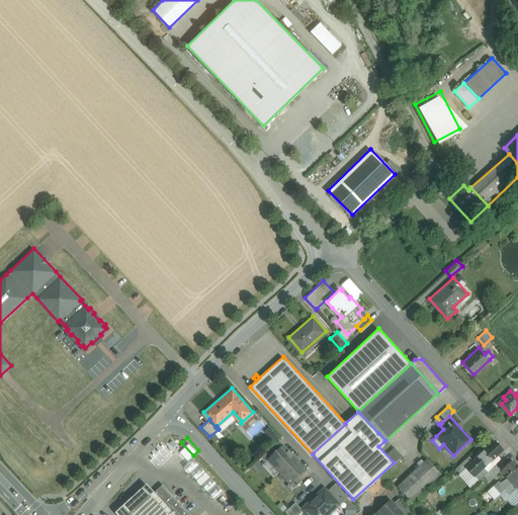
[(495,439),(483,450),(491,459),(492,459),(503,448),(495,439)]
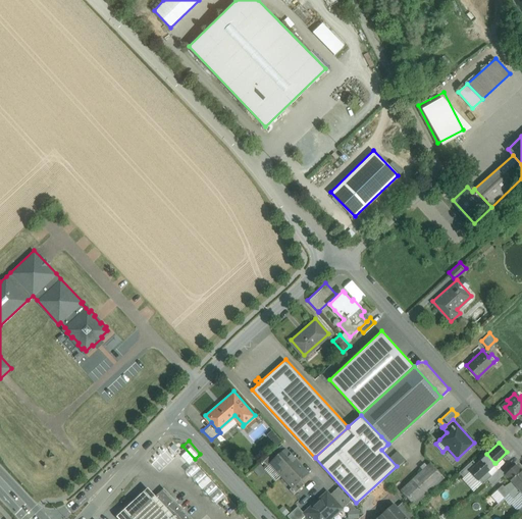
[(277,454),(270,461),(270,462),(281,473),(297,459),(285,448),(277,454)]
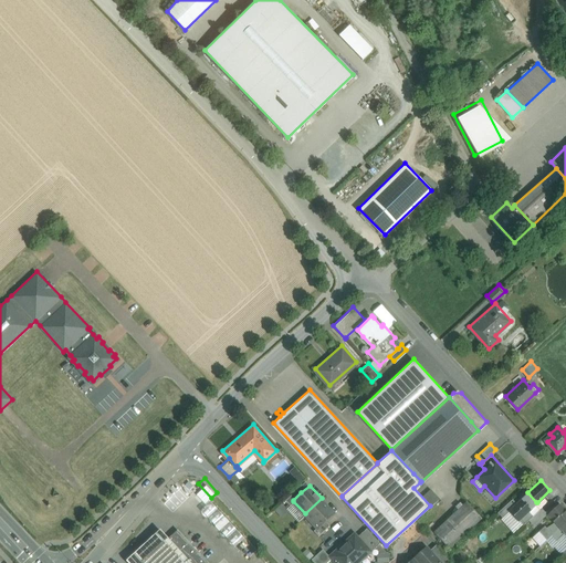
[(430,487),(421,496),(430,506),(439,497),(430,487)]
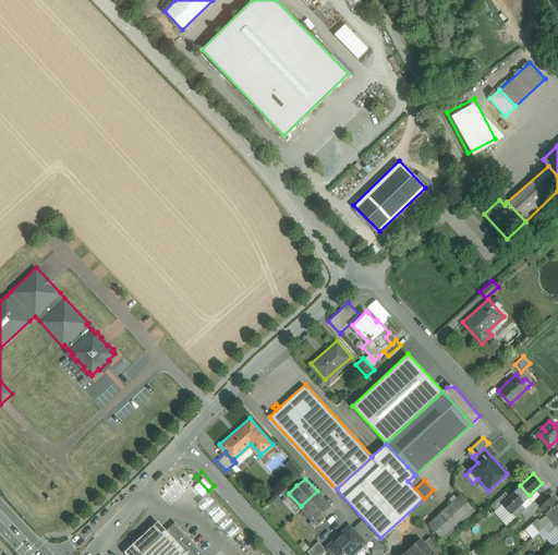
[(292,481),(281,492),(287,496),(289,494),(289,493),(296,485),(292,481)]
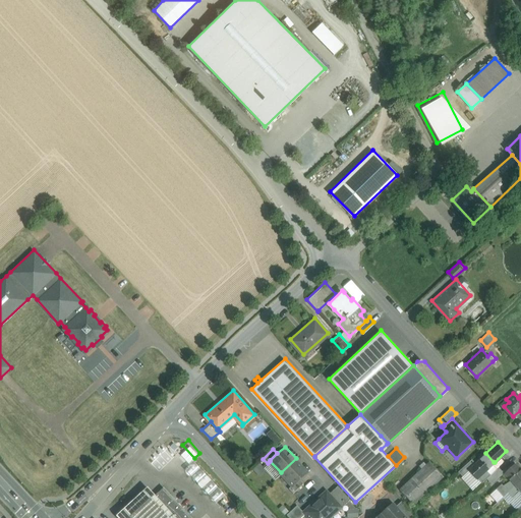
[(494,462),(485,453),(480,458),(488,466),(494,462)]
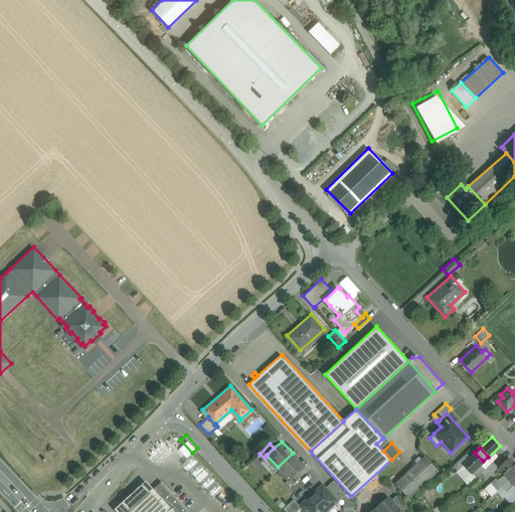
[(466,452),(453,465),(457,469),(463,464),(470,457),(466,452)]
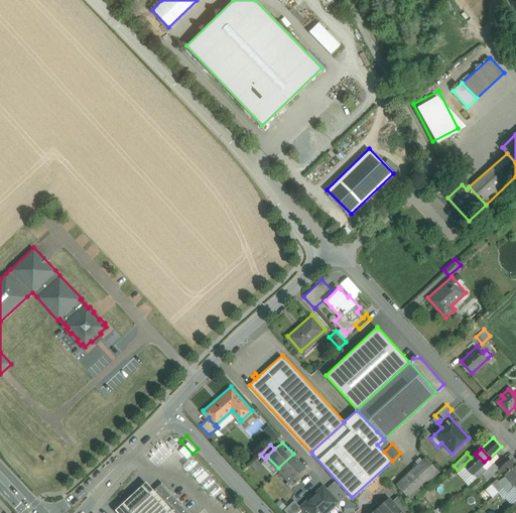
[(293,454),(278,468),(288,479),(289,480),(296,473),(304,466),(293,454)]
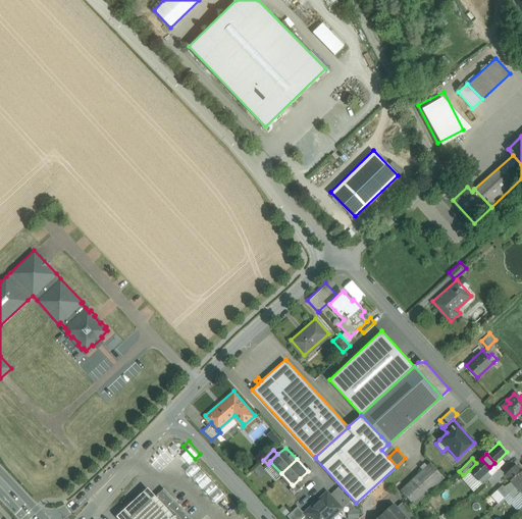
[(476,463),(469,470),(477,479),(478,478),(487,470),(489,468),(489,467),(481,459),(476,463)]
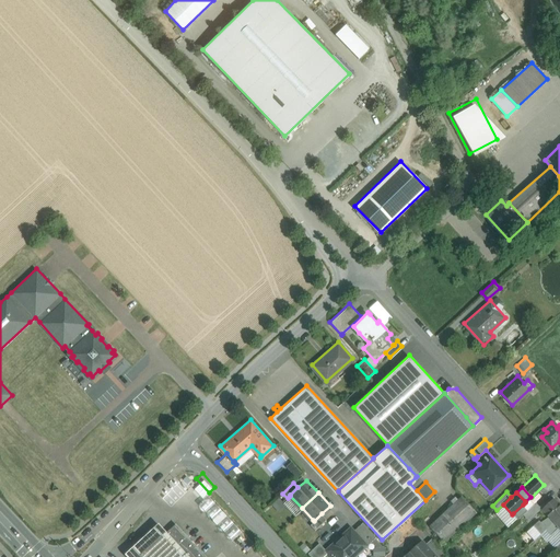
[(208,494),(198,502),(206,510),(214,502),(208,494)]
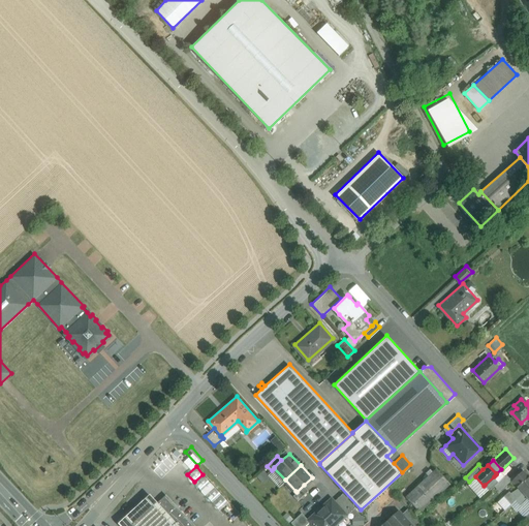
[(449,483),(436,467),(405,495),(419,511),(449,483)]
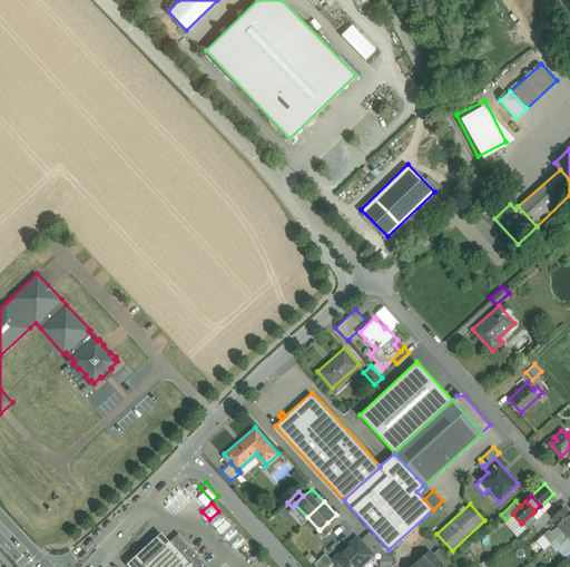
[(569,511),(563,505),(558,510),(556,508),(550,514),(552,516),(551,517),(558,524),(562,529),(563,530),(569,522),(569,511)]
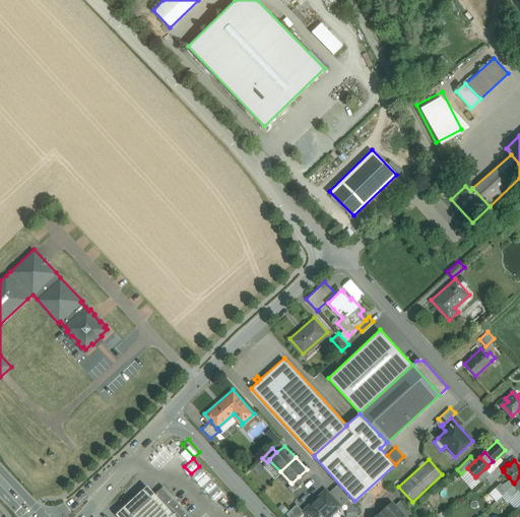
[(199,466),(191,473),(198,480),(206,473),(199,466)]
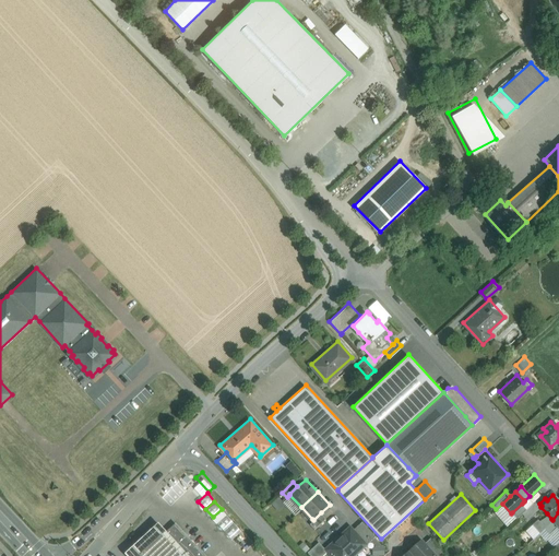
[(526,508),(522,511),(526,517),(537,507),(533,503),(526,508)]
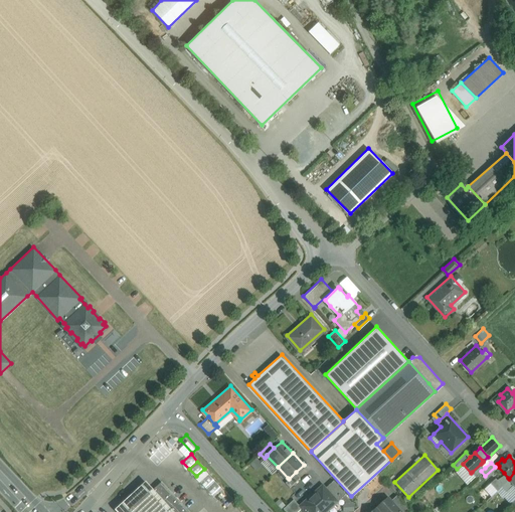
[(481,464),(472,472),(476,476),(481,471),(485,468),(481,464)]
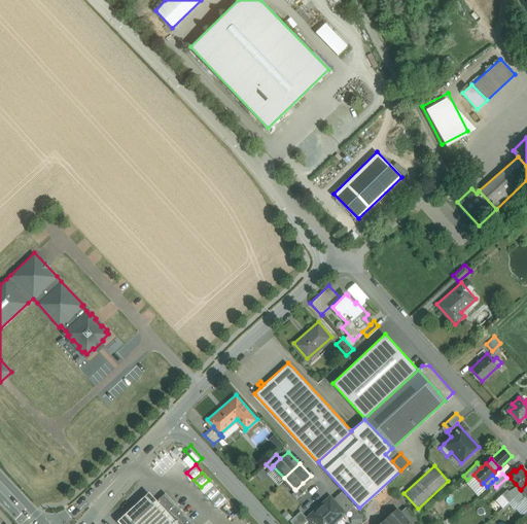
[(209,480),(201,488),(204,491),(213,483),(209,480)]
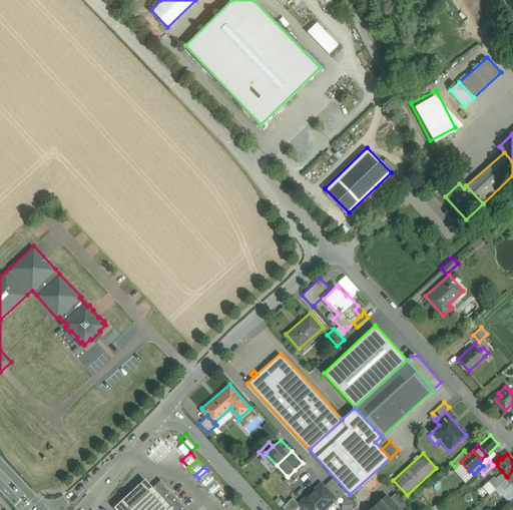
[(295,470),(288,477),(287,476),(285,479),(289,484),(299,474),(295,470)]
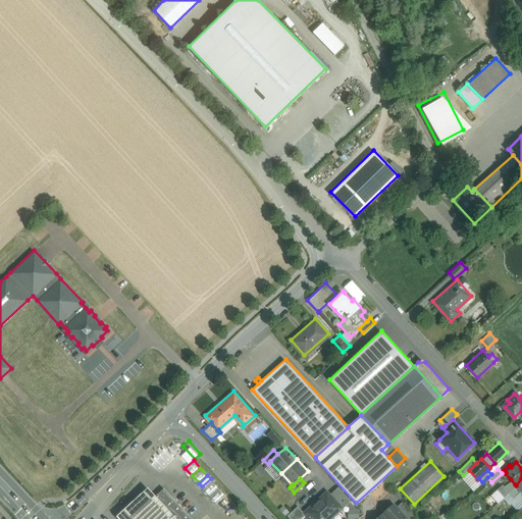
[(217,486),(211,479),(203,486),(209,495),(217,486)]
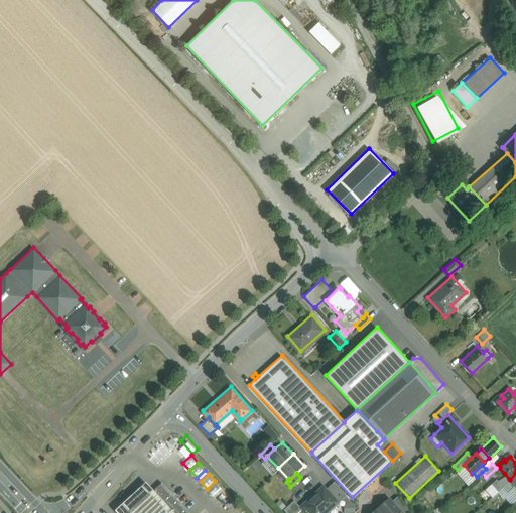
[(503,486),(509,479),(505,474),(498,479),(496,477),(491,482),(498,489),(498,490),(499,489),(503,486)]
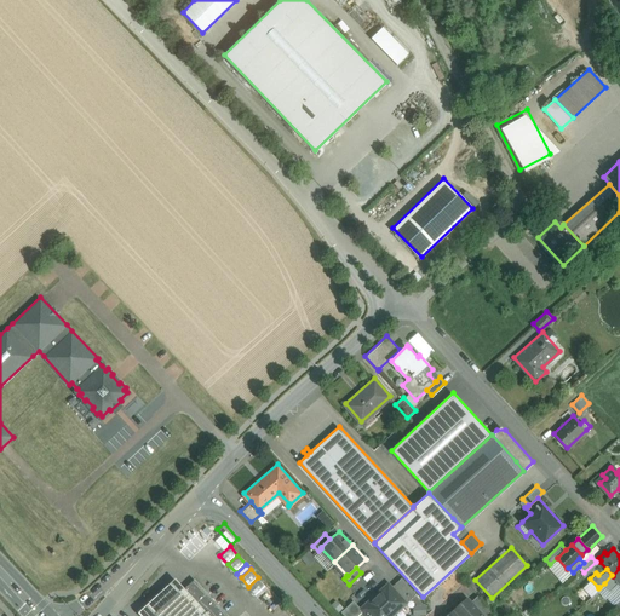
[(612,575),(604,583),(609,589),(618,582),(613,576),(612,575)]
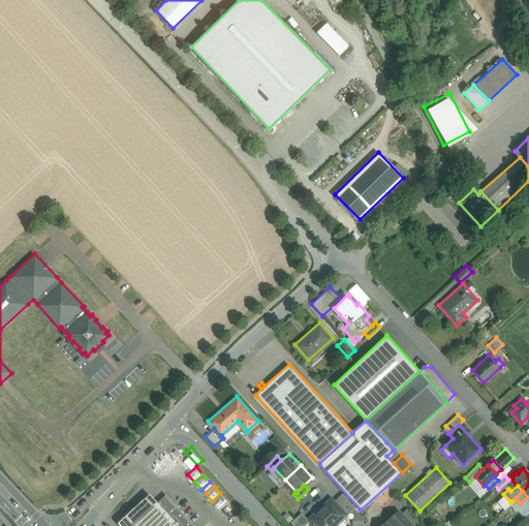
[(355,505),(343,492),(334,499),(346,514),(355,505)]
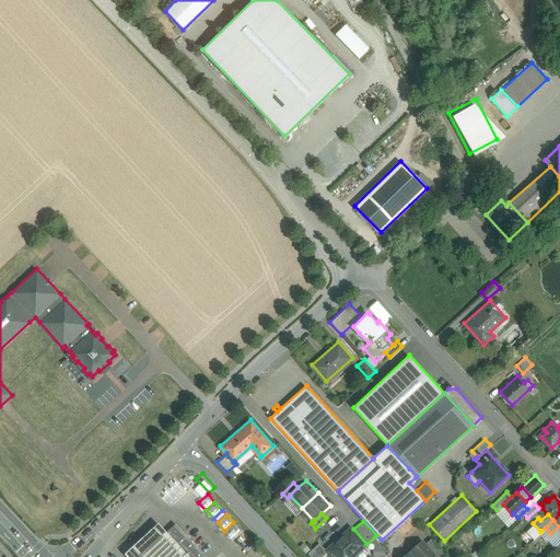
[(207,556),(175,522),(164,533),(185,556),(207,556)]
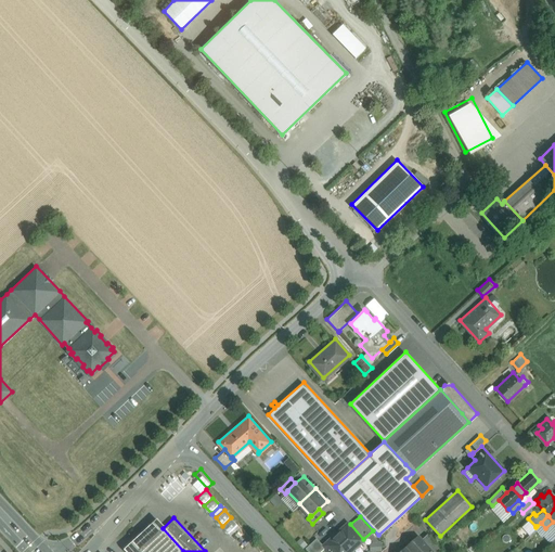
[(231,517),(222,526),(230,534),(239,525),(231,517)]
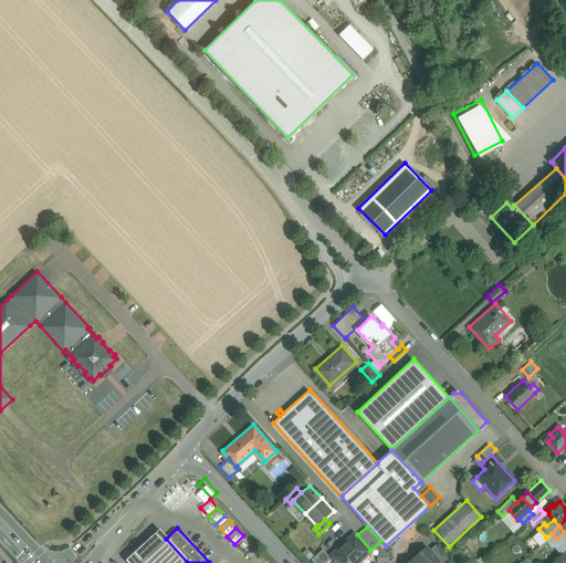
[(546,537),(538,529),(532,534),(540,543),(546,537)]
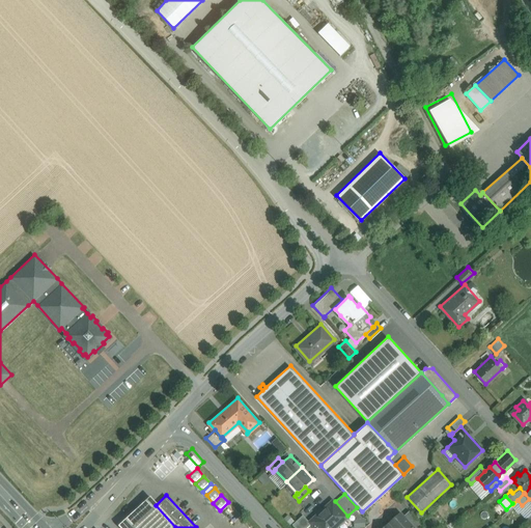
[(175,527),(156,505),(148,497),(118,524),(121,527),(175,527)]
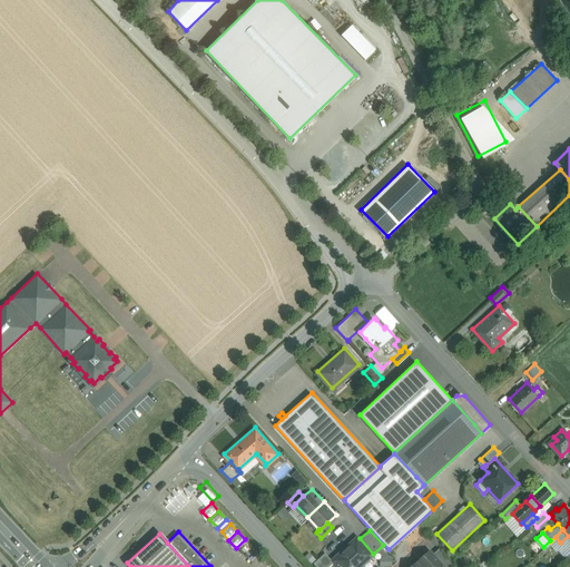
[(356,535),(332,558),(340,566),(357,566),(373,554),(360,538),(356,535)]
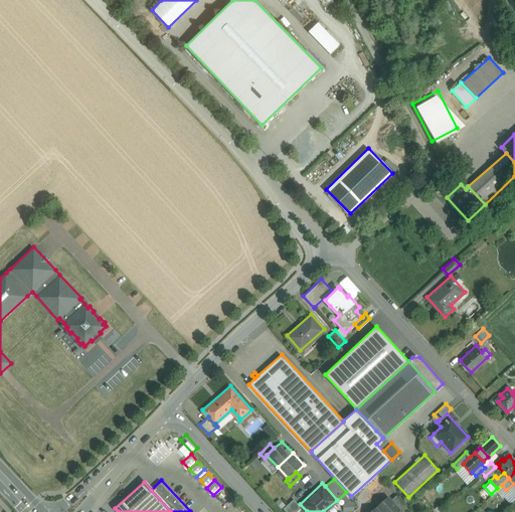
[(506,490),(502,485),(498,488),(503,493),(507,490),(506,490)]
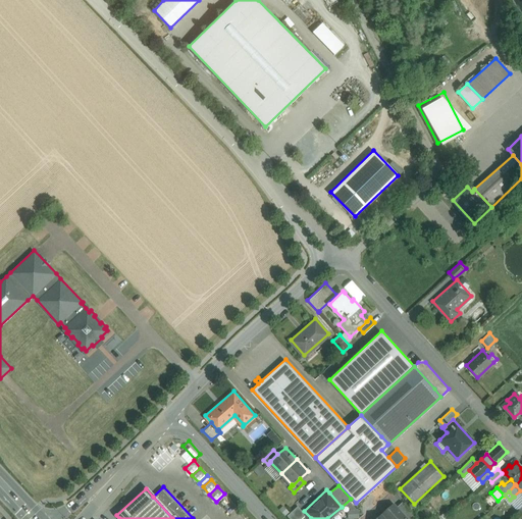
[(408,518),(414,514),(402,500),(396,506),(406,518),(405,518),(406,518),(408,518)]
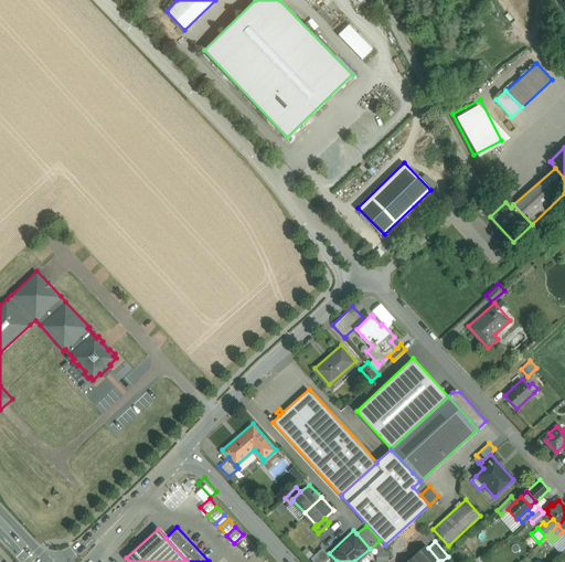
[(428,548),(425,545),(413,555),(418,561),(437,561),(438,561),(439,561),(428,548)]
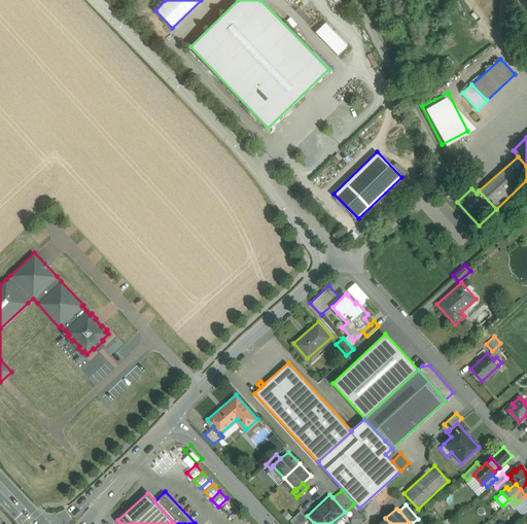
[(350,510),(349,518),(360,518),(360,510),(350,510)]
